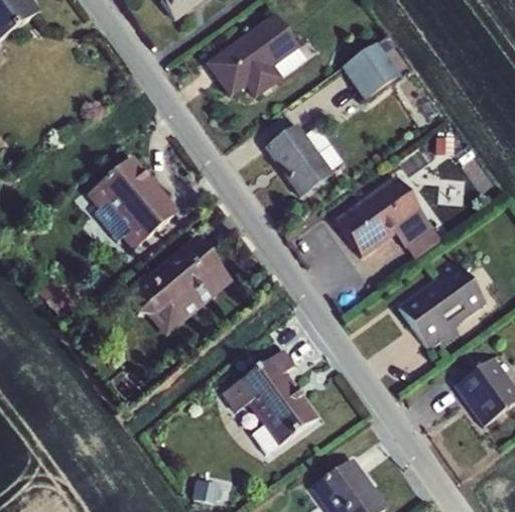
[(0,0),(0,38),(40,9),(33,0),(0,0)]
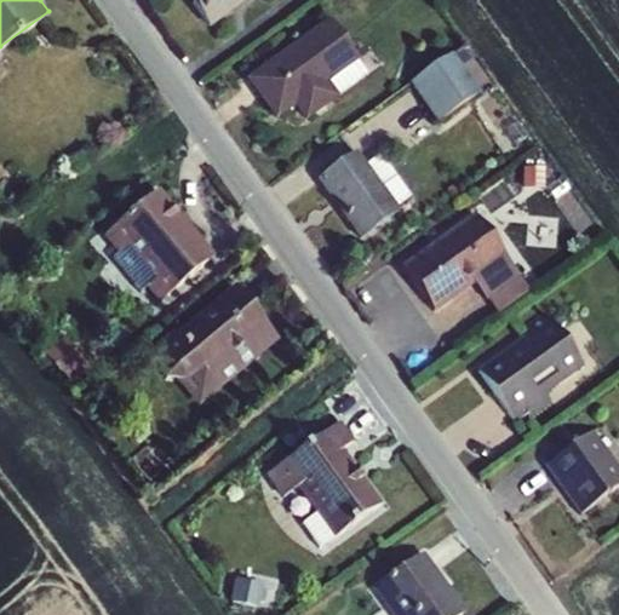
[(191,0),(210,26),(244,0),(191,0)]
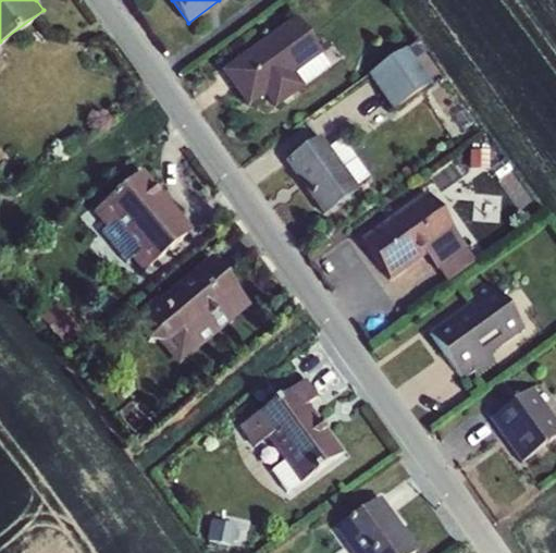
[(299,12),(222,66),(248,105),(264,90),(275,107),(322,70),(331,63),(322,51),(325,49),(299,12)]
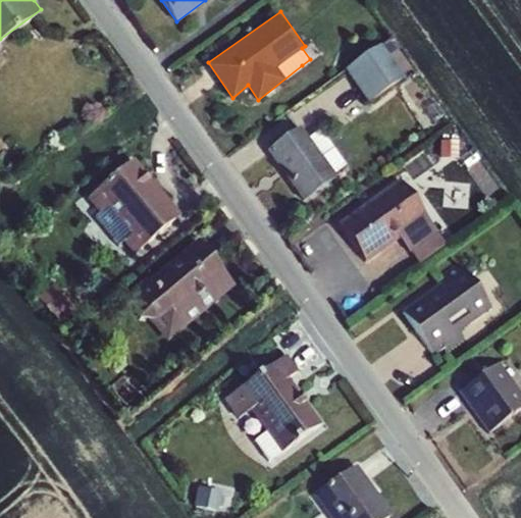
[(393,34),(346,66),(369,100),(406,74),(391,51),(401,44),(393,34)]
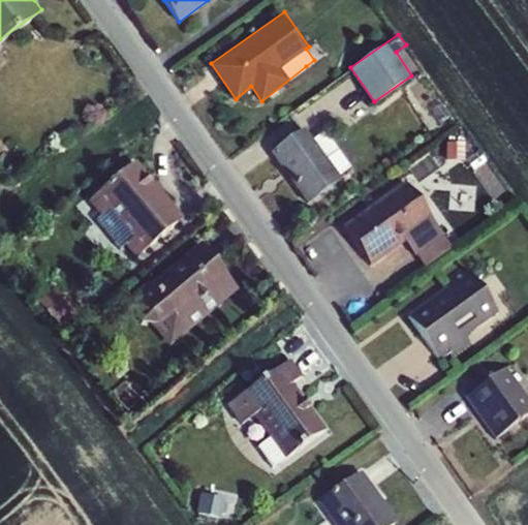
[(305,125),(271,150),(308,202),(342,177),(340,175),(313,136),(305,125)]
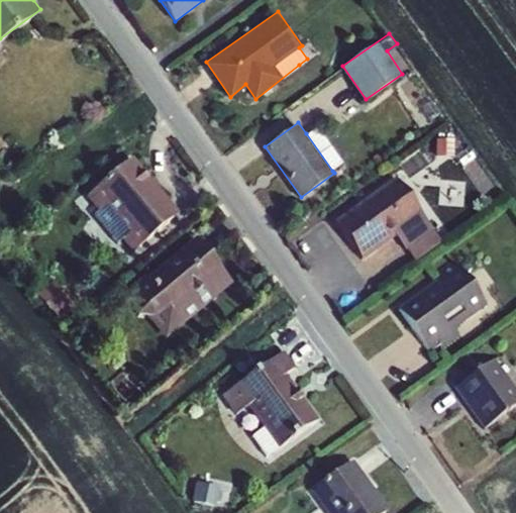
[(306,133),(332,171),(344,163),(318,125),(306,133)]
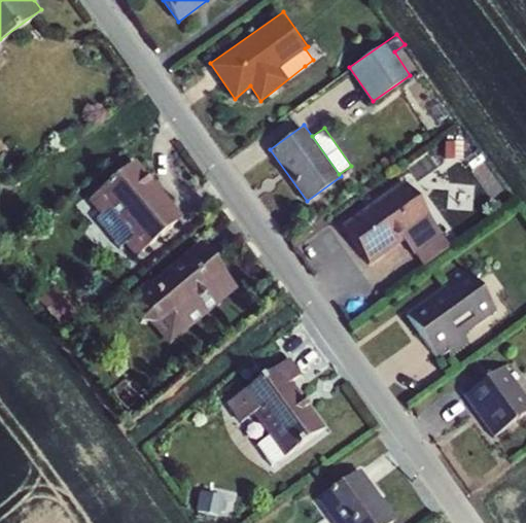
[(463,139),(445,139),(445,159),(463,159),(463,139)]
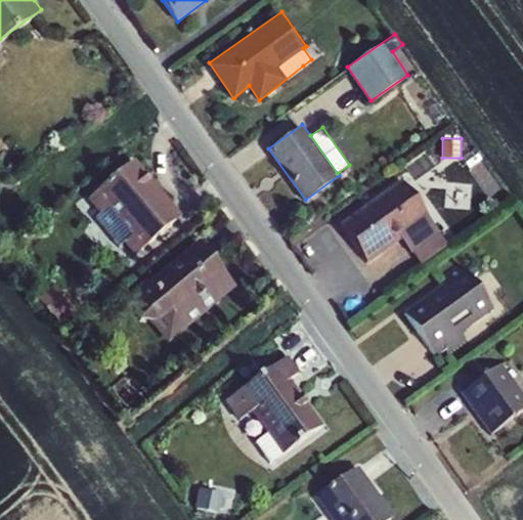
[(87,197),(135,253),(182,214),(133,158),(87,197)]
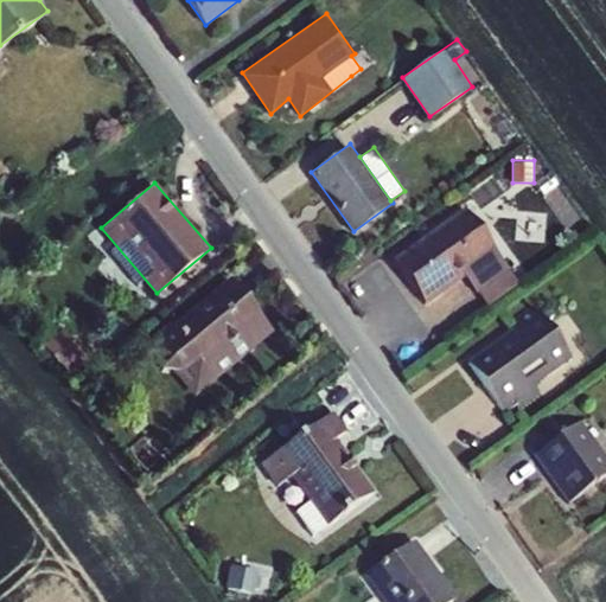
[(465,205),(394,256),(427,301),(466,274),(478,289),(510,267),(465,205)]
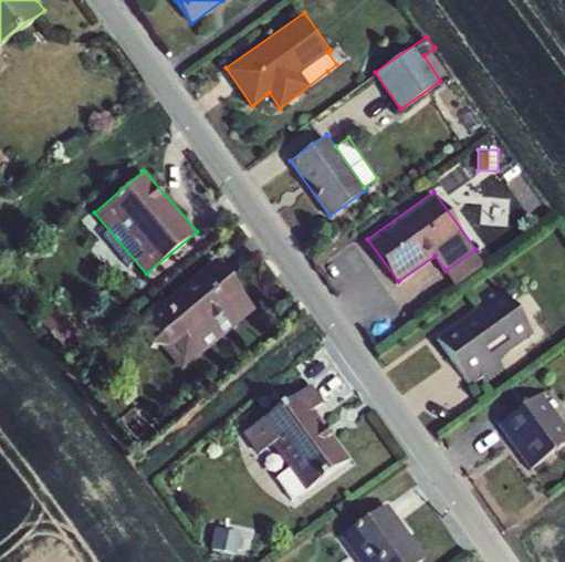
[(484,263),(475,249),(446,270),(456,284),(484,263)]
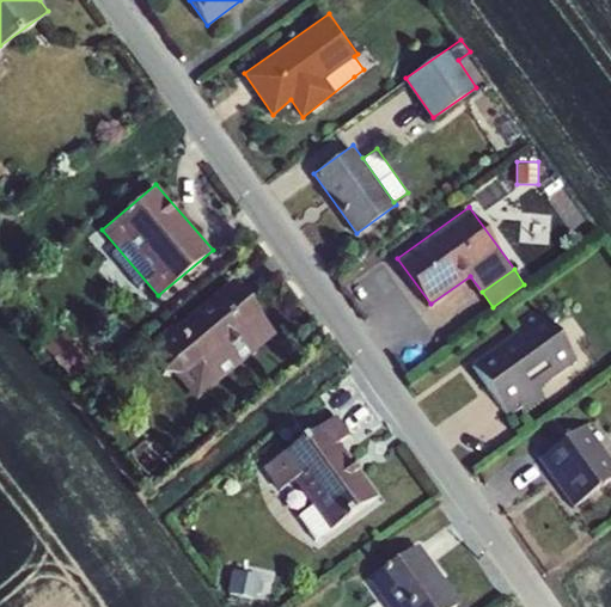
[(172,329),(207,369),(248,336),(254,343),(273,326),(232,279),(172,329)]
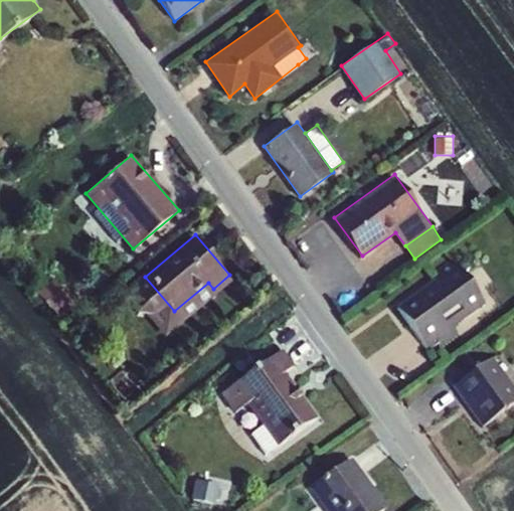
[(431,275),(434,278),(397,306),(430,350),(459,329),(455,324),(485,301),(457,258),(431,275)]
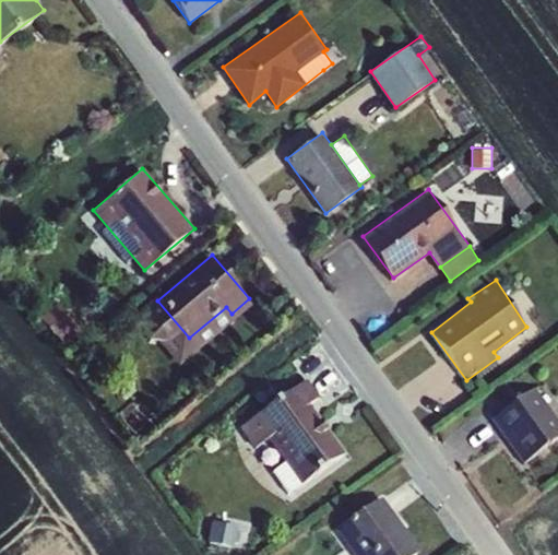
[(253,303),(249,298),(232,314),(226,307),(189,338),(157,300),(155,297),(142,308),(154,322),(149,339),(164,338),(183,362),(253,303)]
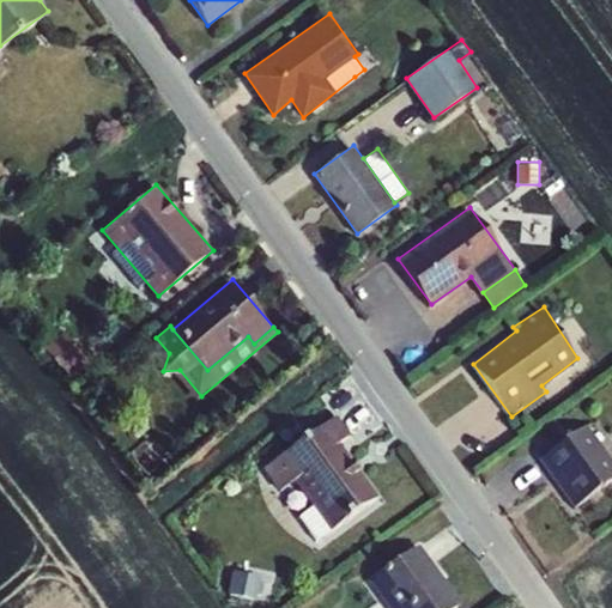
[(65,330),(44,346),(68,377),(89,362),(65,330)]
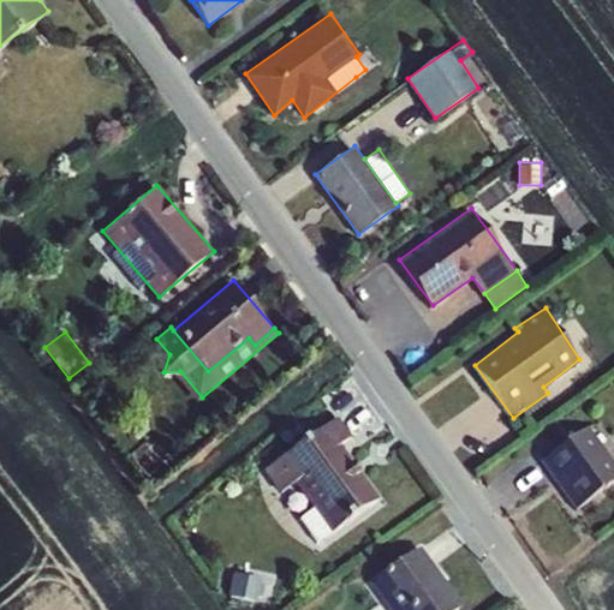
[(332,530),(332,531),(380,496),(340,442),(352,434),(339,414),(264,467),(280,490),(296,479),(314,506),(332,530)]
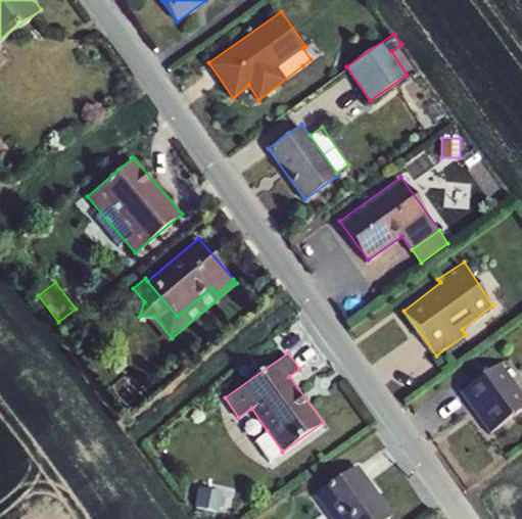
[(460,389),(490,431),(521,408),(521,389),(501,360),(460,389)]
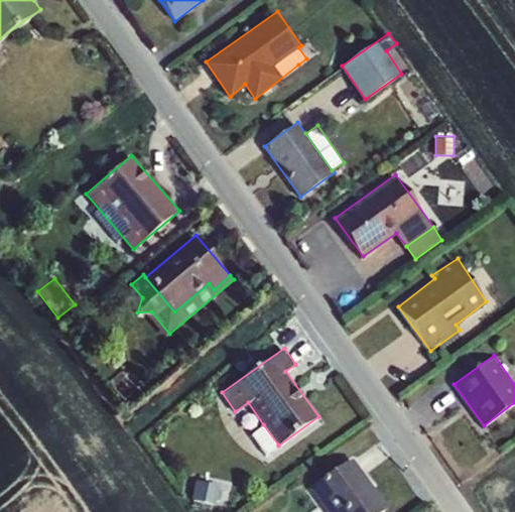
[(267,453),(278,444),(263,424),(252,432),(267,453)]
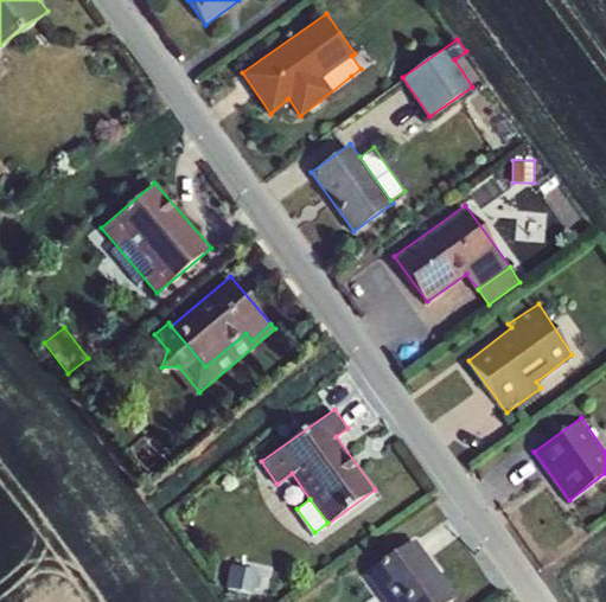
[(365,574),(387,601),(447,601),(458,595),(415,537),(365,574)]
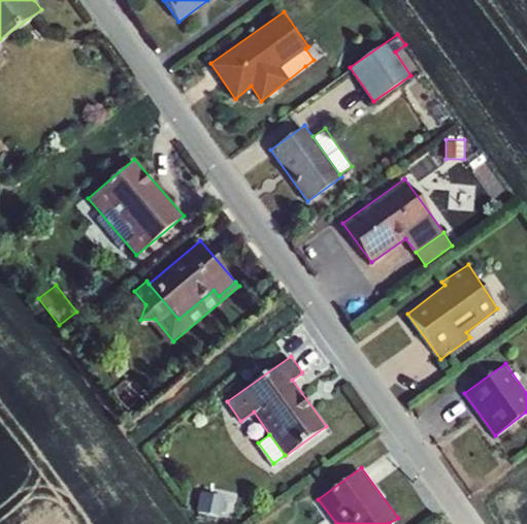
[(202,489),(198,510),(220,515),(224,494),(202,489)]
